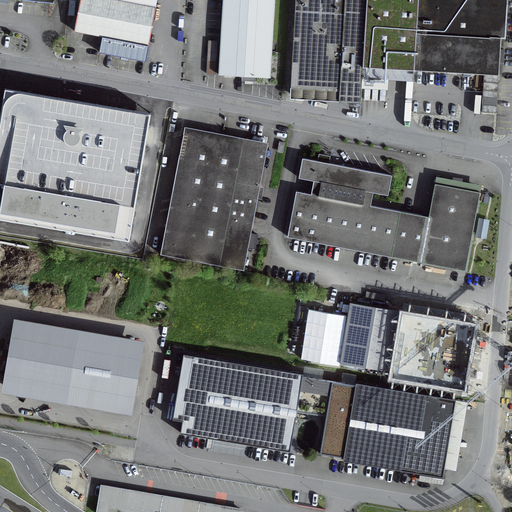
[(79,0),(73,32),(102,37),(99,51),(125,56),(146,60),(152,26),(157,0),(79,0)]
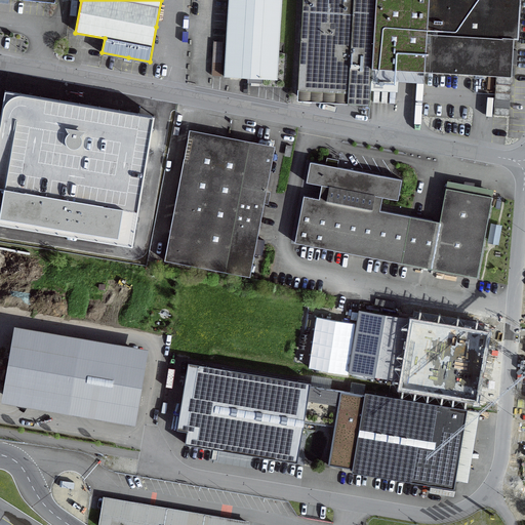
[(228,0),(224,77),(276,80),(280,0),(228,0)]
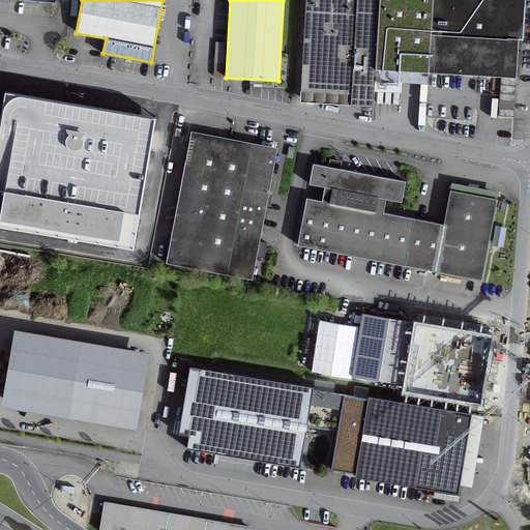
[(304,0),(299,101),(318,102),(373,107),(374,79),(375,79),(376,70),(500,78),(498,117),(513,118),(516,79),(518,39),(523,39),(525,0),(304,0)]
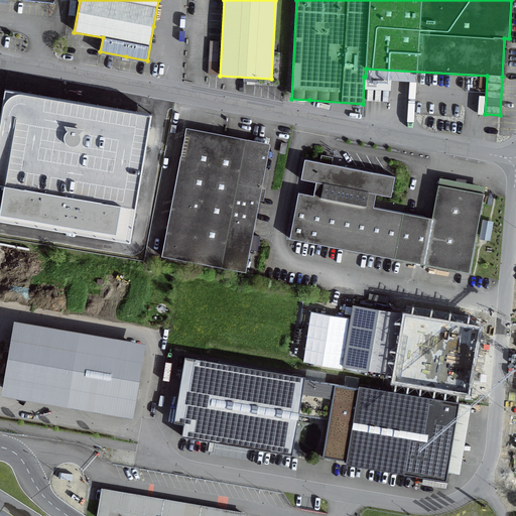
[(0,221),(130,243),(151,115),(5,90),(0,116),(0,221)]
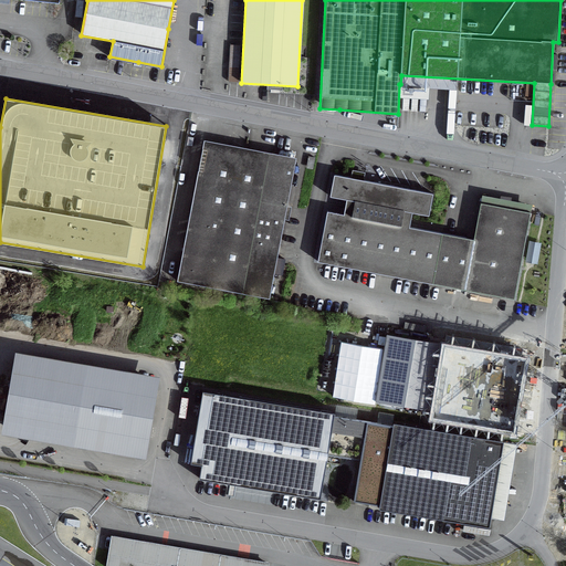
[(176,281),(209,287),(241,294),(269,299),(294,166),(281,164),(266,161),(234,155),(219,152),(201,148),(176,281)]
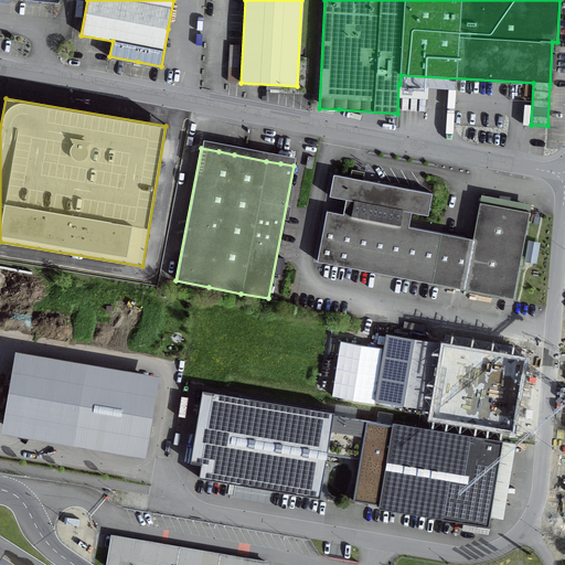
[(427,215),(432,194),(333,174),(329,196),(345,200),(342,214),(326,211),(317,262),(513,299),(530,212),(479,203),(472,240),(408,227),(411,212),(427,215)]
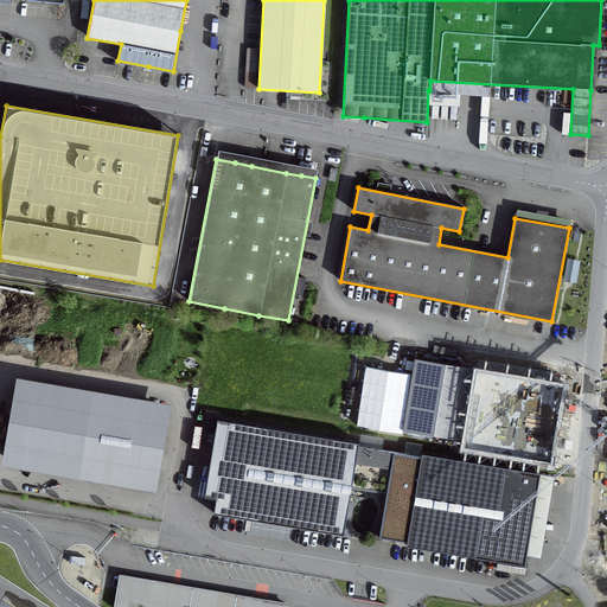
[(550,466),(564,384),(415,359),(403,432),(464,441),(461,451),(550,466)]
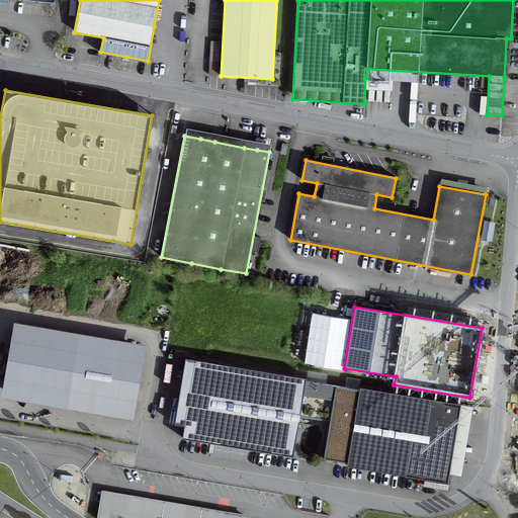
[(140,350),(14,330),(4,389),(130,410),(140,350)]
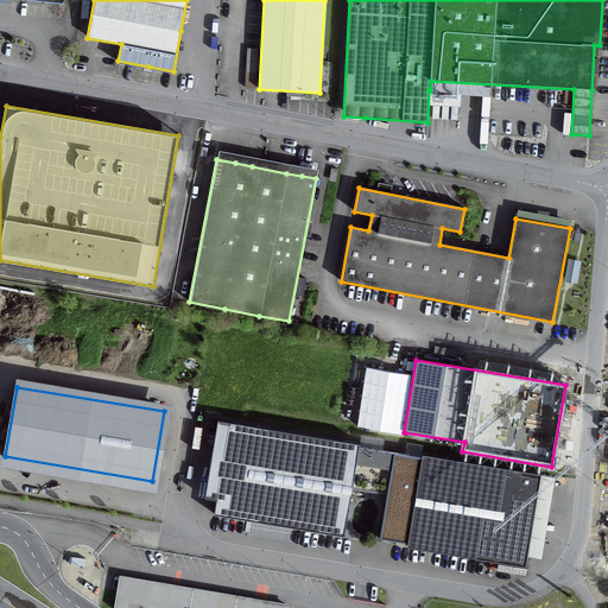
[(360,444),(217,422),(204,500),(216,501),(214,517),(344,538),(352,489),(387,495),(380,539),(388,540),(409,544),(407,549),(526,568),(529,557),(543,559),(556,477),(423,456),(423,458),(360,448),(360,444)]
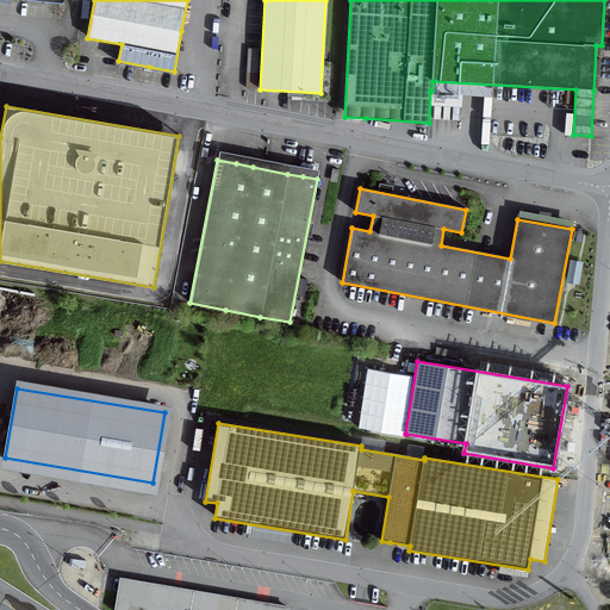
[(287,609),(288,608),(119,579),(113,609),(287,609)]
